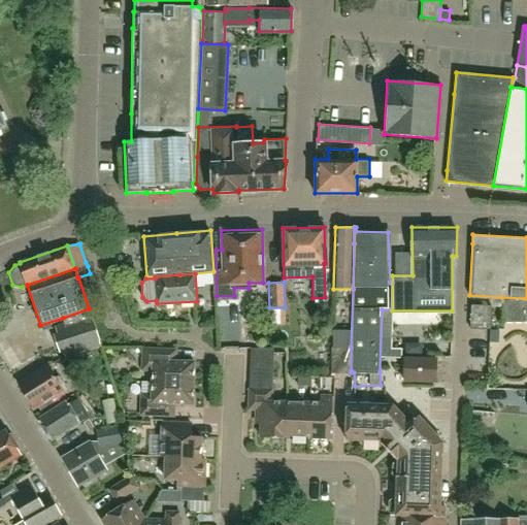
[(526,298),(501,297),(501,321),(526,321),(526,298)]
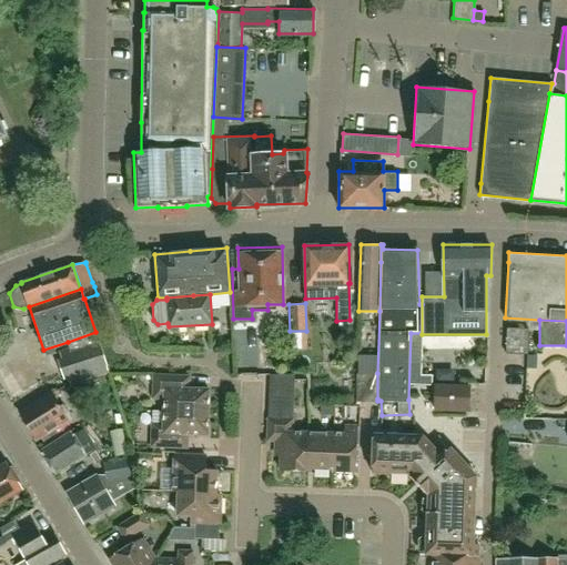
[(354,321),(353,338),(367,339),(367,321),(354,321)]
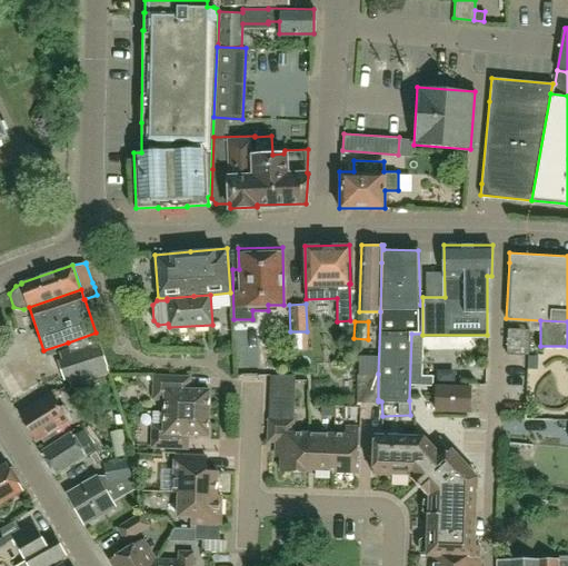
[(522,346),(524,324),(501,323),(500,346),(522,346)]
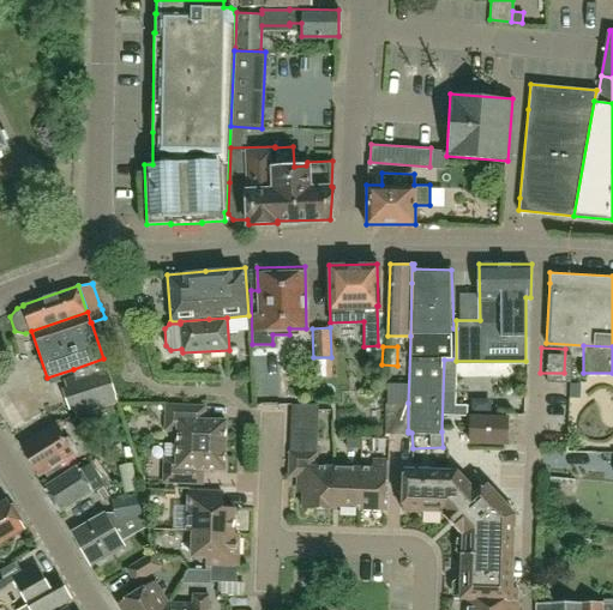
[(64,408),(104,400),(98,370),(58,378),(64,408)]
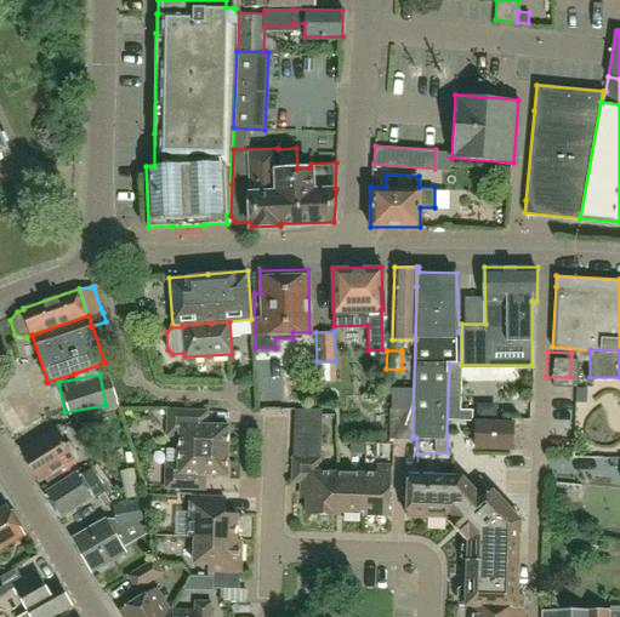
[(413,435),(413,407),(390,406),(388,436),(413,438),(413,435)]
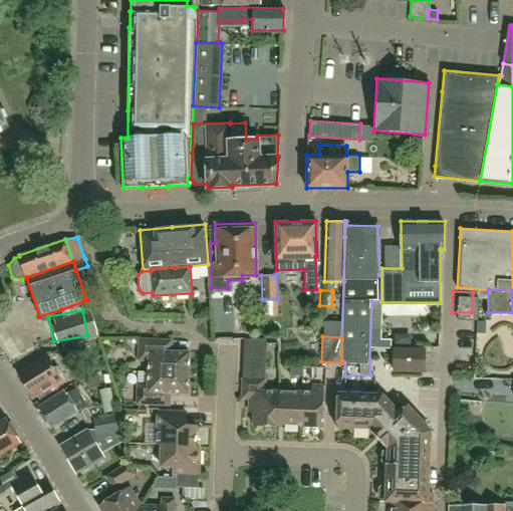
[(149,370),(188,371),(189,351),(167,350),(167,338),(140,337),(139,358),(149,358),(149,370)]
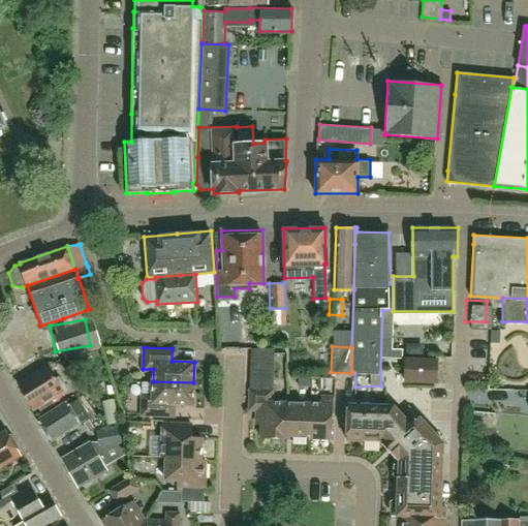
[(437,382),(438,361),(406,360),(405,380),(437,382)]
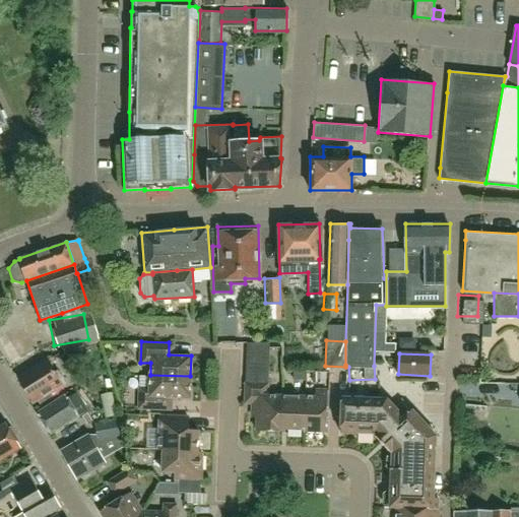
[(46,359),(17,376),(31,400),(36,398),(41,407),(64,393),(60,383),(63,381),(57,370),(54,372),(46,359)]
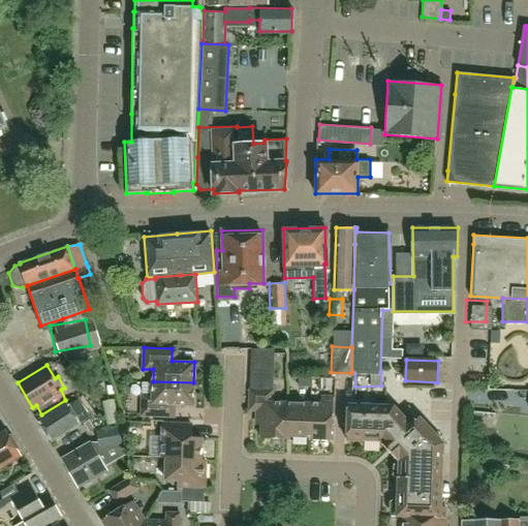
[(272,400),(273,376),(250,375),(248,407),(256,408),(256,414),(261,414),(260,436),(285,436),(285,434),(285,401),(272,400)]
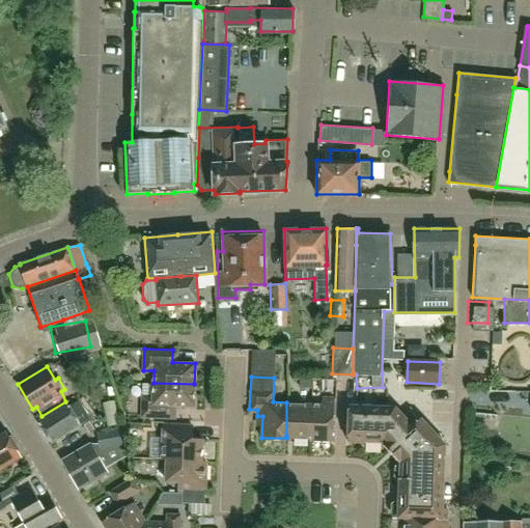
[(194,384),(154,383),(154,394),(142,393),(141,415),(170,416),(170,404),(194,405),(194,384)]
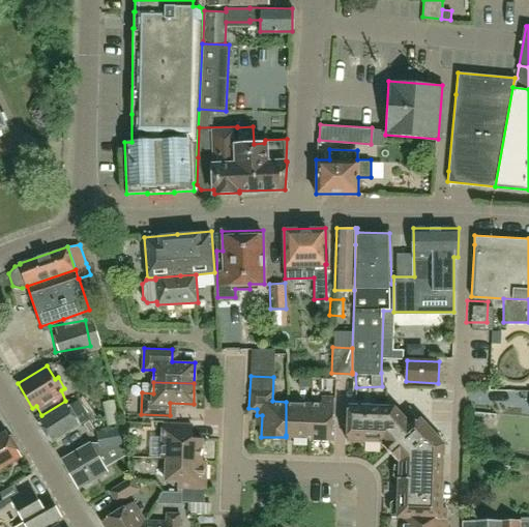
[(311,403),(310,436),(310,438),(331,439),(333,396),(322,394),(322,403),(311,403)]
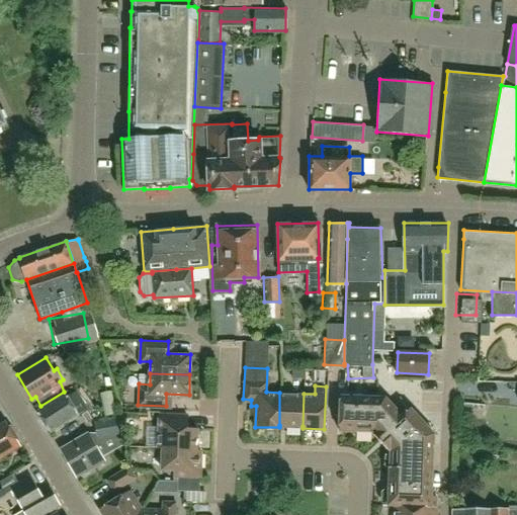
[(67,396),(77,413),(86,407),(76,390),(67,396)]
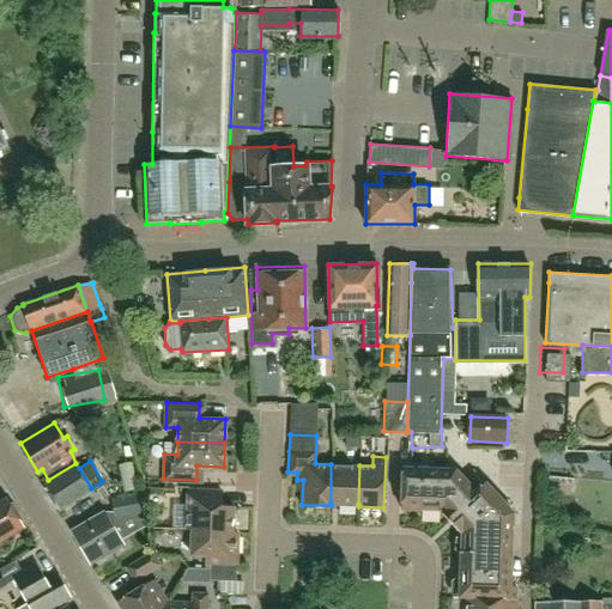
[(79,468),(77,464),(42,486),(58,510),(91,488),(79,468)]
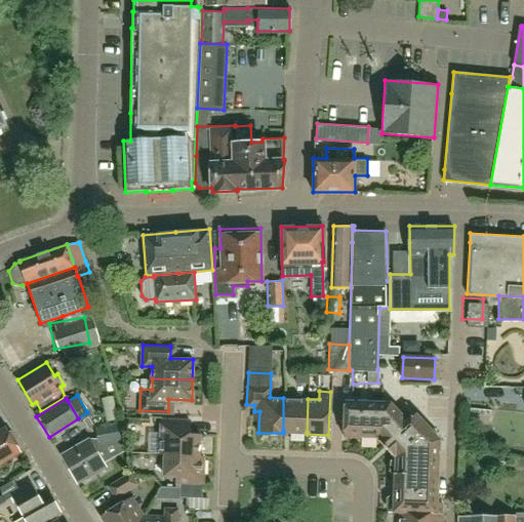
[(308,399),(283,398),(283,431),(307,432),(308,399)]
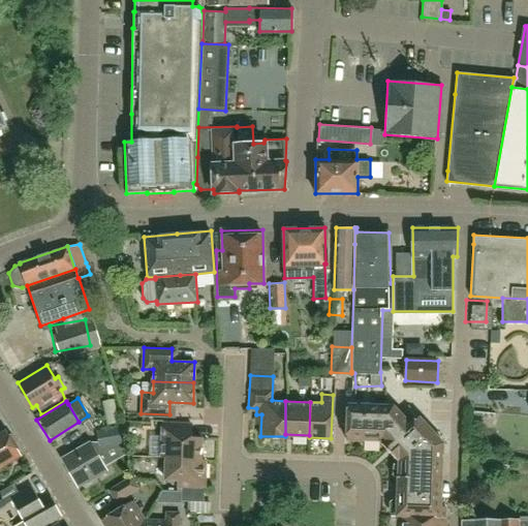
[(402,525),(444,525),(444,518),(444,506),(440,505),(442,442),(418,416),(417,418),(407,406),(400,413),(393,405),(348,403),(346,439),(377,440),(398,462),(395,516),(402,516),(402,525)]
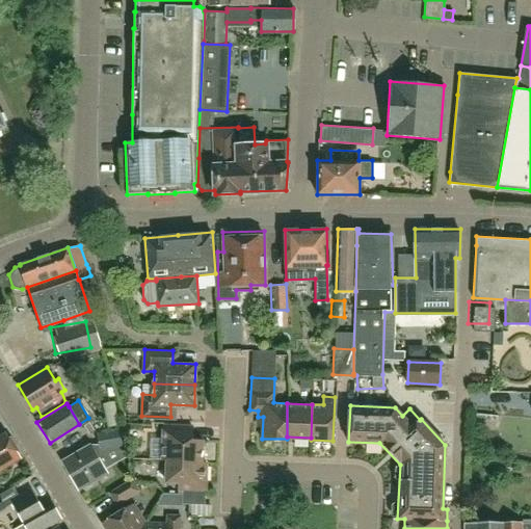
[(202,463),(202,461),(203,440),(192,439),(193,424),(164,423),(162,458),(167,458),(167,457),(184,458),(184,461),(202,463)]
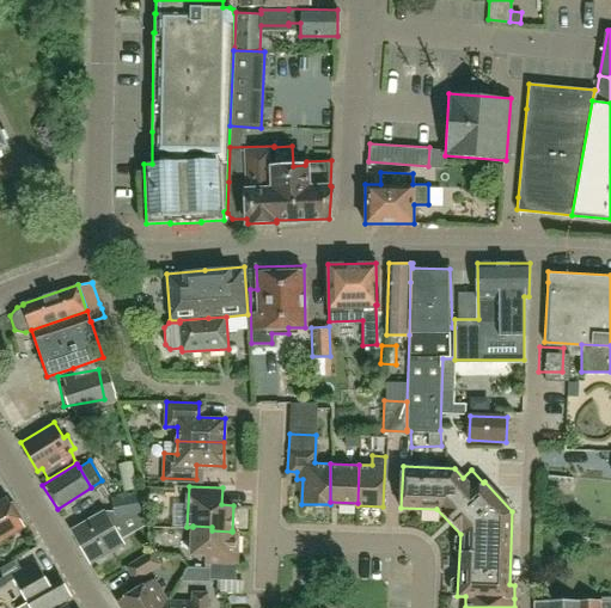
[(112,505),(104,508),(69,528),(90,562),(123,542),(110,519),(114,517),(147,510),(144,490),(110,496),(112,505)]
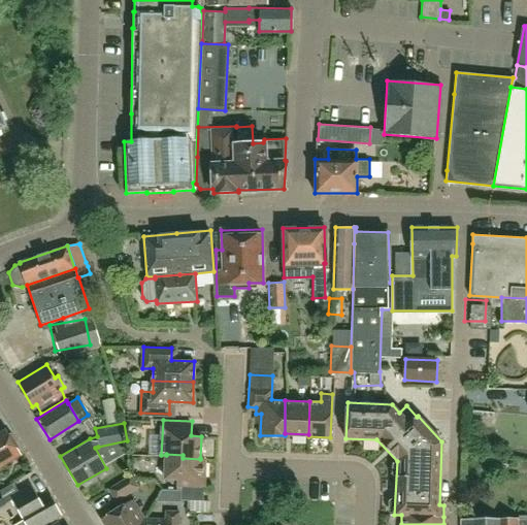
[(153,449),(154,430),(143,430),(143,448),(153,449)]
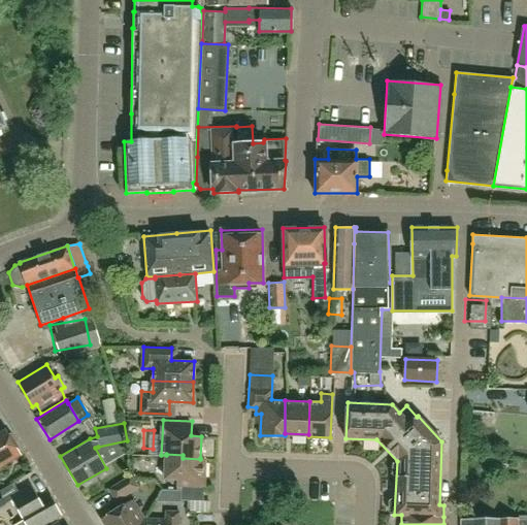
[(0,465),(20,455),(18,451),(19,448),(10,433),(7,435),(5,431),(0,433),(0,465)]
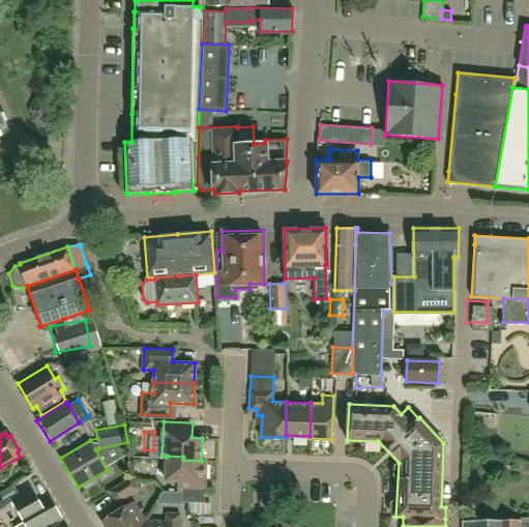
[(167,456),(167,457),(166,478),(178,479),(178,486),(182,486),(181,500),(204,501),(205,487),(206,460),(201,460),(201,461),(183,460),(183,457),(167,456)]
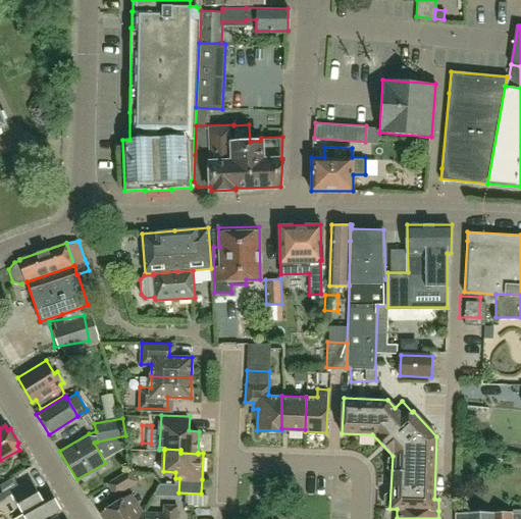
[(136,480),(128,468),(107,481),(114,492),(136,480)]
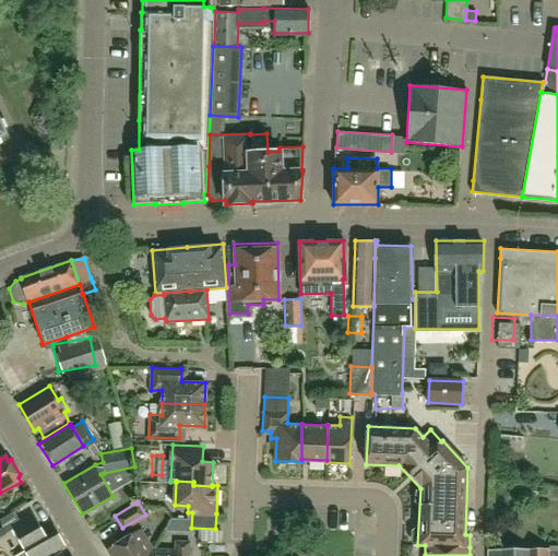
[(12,555),(42,555),(63,544),(52,524),(42,531),(32,513),(12,524),(25,548),(12,555)]
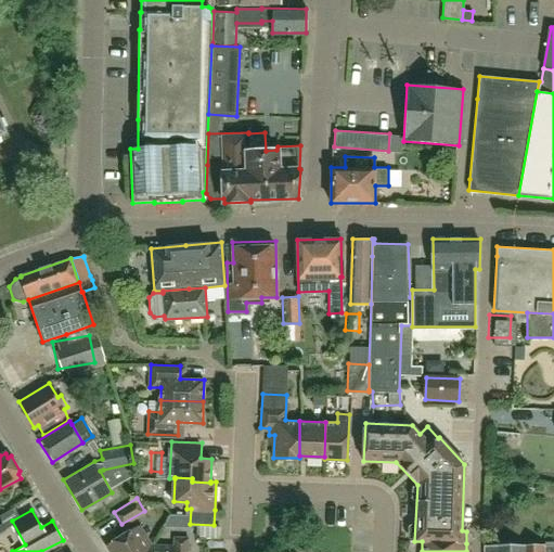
[(111,551),(145,551),(152,543),(140,523),(105,543),(111,551)]
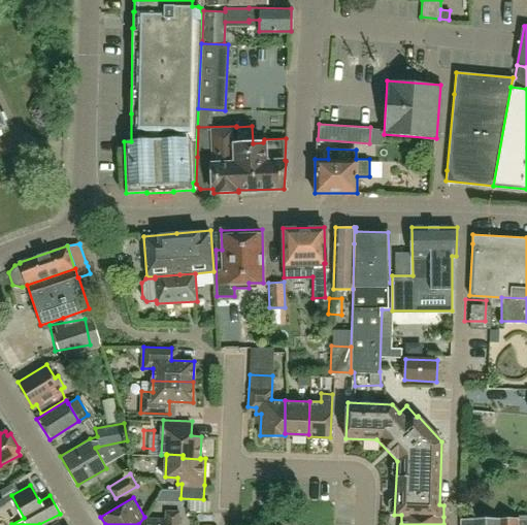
[(144,517),(138,524),(178,524),(179,510),(166,510),(166,517),(144,517)]
